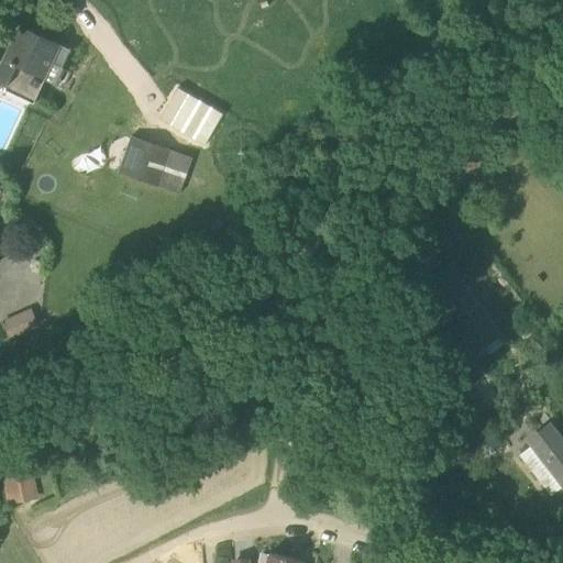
[(0,80),(37,97),(46,79),(58,85),(67,68),(63,66),(72,48),(21,25),(21,24),(0,66),(0,80)]
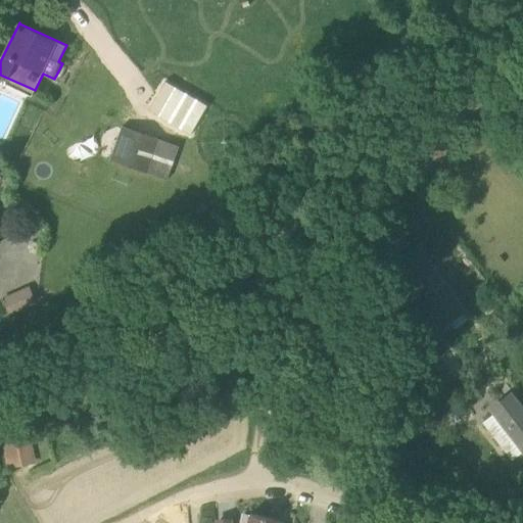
[(140,77),(130,107),(176,124),(186,92),(140,77)]
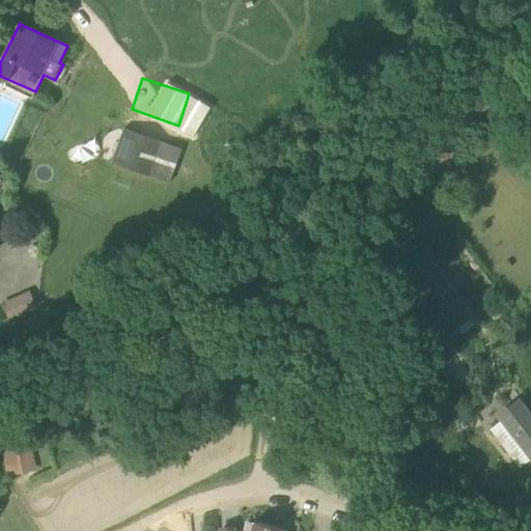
[(112,161),(136,170),(150,175),(162,140),(148,136),(123,128),(112,161)]
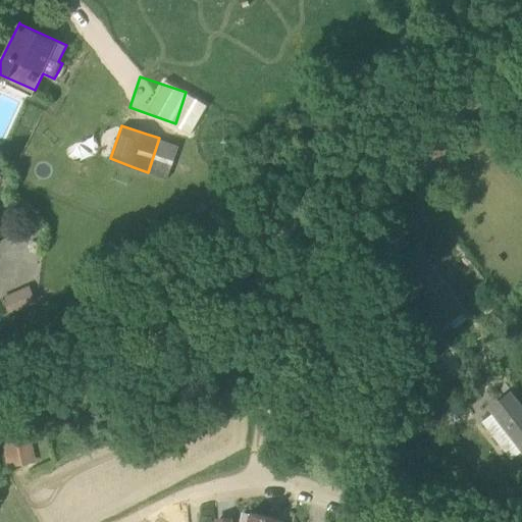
[(2,298),(8,310),(34,296),(28,283),(2,298)]
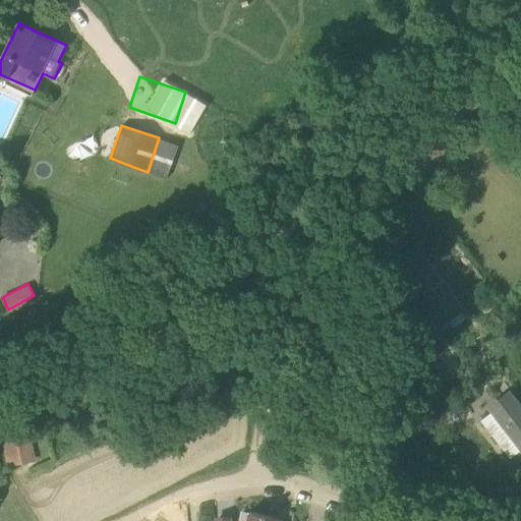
[(520,408),(512,396),(494,411),(520,447),(520,408)]
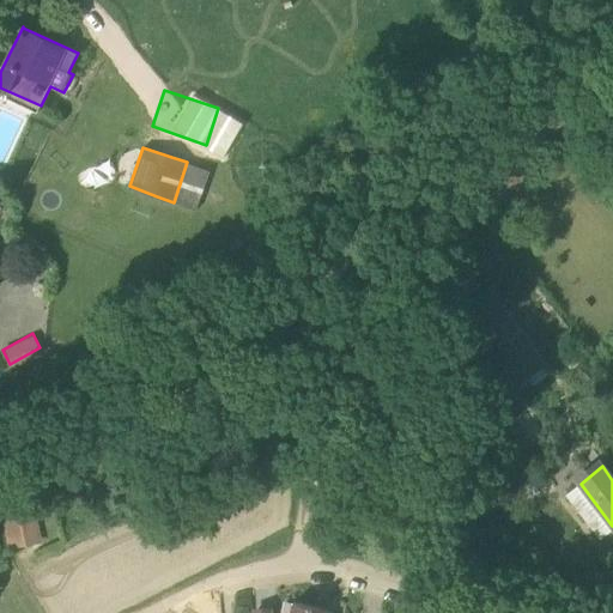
[(8,550),(38,544),(32,515),(24,516),(22,507),(1,511),(8,550)]
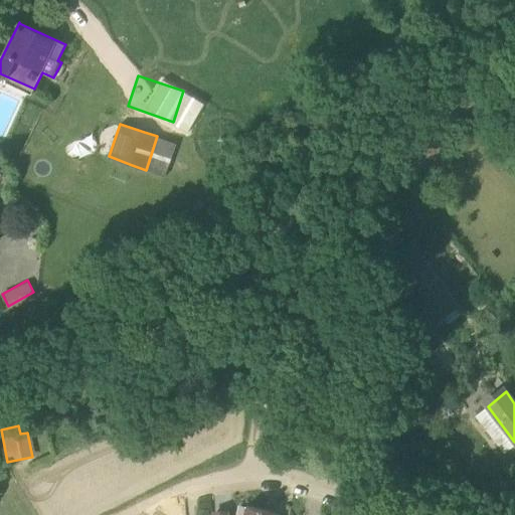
[(278,514),(279,513),(246,506),(244,514),(278,514)]
